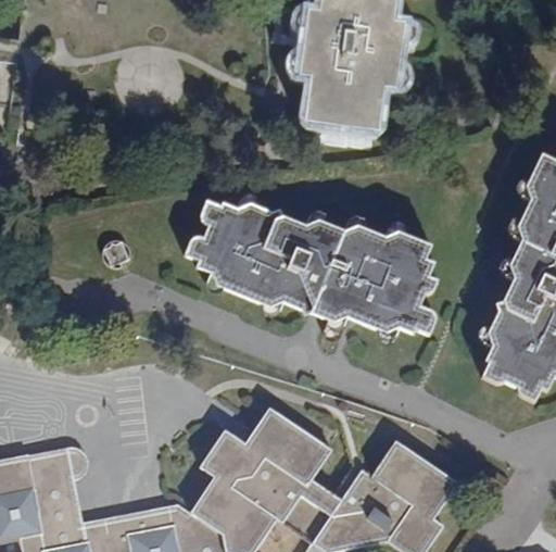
[(319,0),(318,10),(298,8),(292,8),(287,11),(285,16),(285,22),(288,26),(293,29),(305,30),(300,75),(310,76),(305,116),(310,122),(374,129),(380,124),(386,87),(396,87),(405,22),(394,20),(396,0),(319,0)]
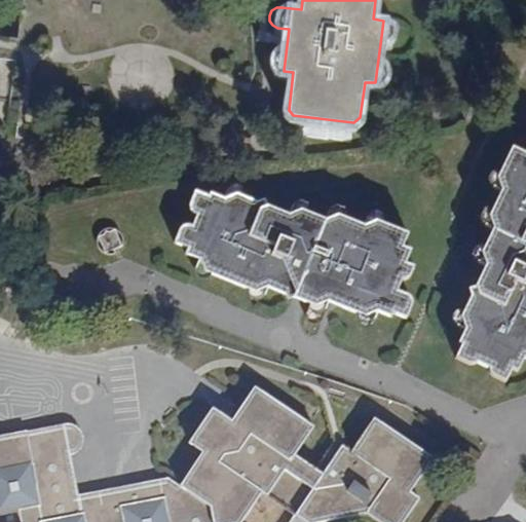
[(497,176),(501,187),(489,213),(493,224),(482,249),(485,261),(461,313),(465,325),(459,339),(461,341),(455,353),(471,361),(475,361),(477,359),(488,364),(490,370),(492,372),(505,379),(512,365),(518,369),(524,353),(525,352),(525,146),(524,149),(513,144),(497,176)]
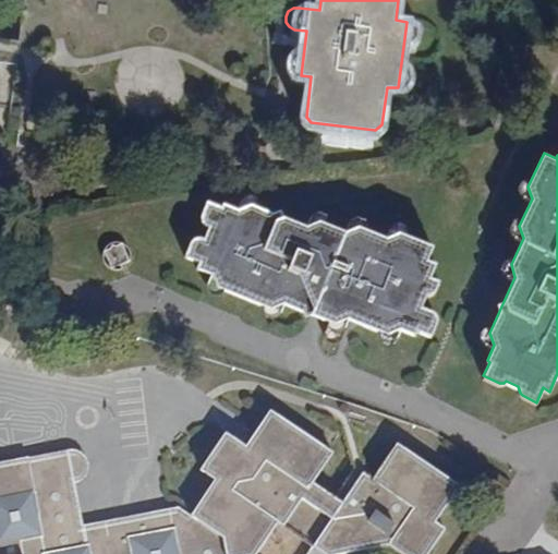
[(433,309),(424,305),(427,292),(431,292),(434,290),(436,288),(439,278),(431,276),(437,261),(428,256),(434,243),(399,230),(387,236),(358,224),(347,229),(320,218),(307,224),(250,202),(239,207),(223,201),(221,204),(207,199),(202,212),(202,217),(203,221),(206,226),(204,233),(199,232),(192,238),(185,254),(199,260),(197,265),(213,272),(218,284),(270,305),(284,300),(328,318),(325,329),(325,334),(328,338),(332,339),(336,339),(340,337),(349,316),(389,332),(400,326),(415,332),(416,328),(432,334),(437,321),(438,316),(437,313),(433,309)]
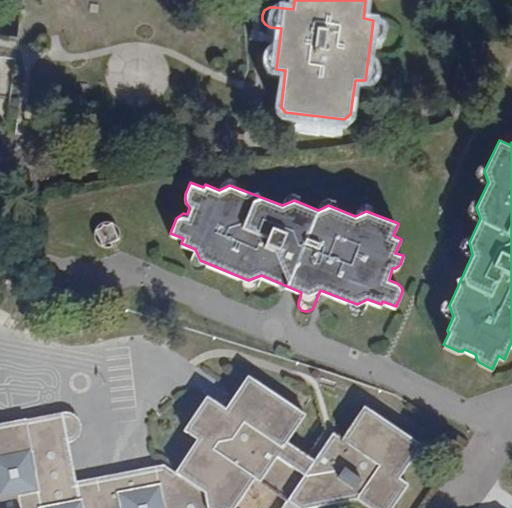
[(112,239),(119,236),(119,232),(119,228),(117,225),(113,221),(108,219),(102,220),(98,223),(95,227),(95,233),(97,238),(101,242),(106,243),(112,242),(112,239)]
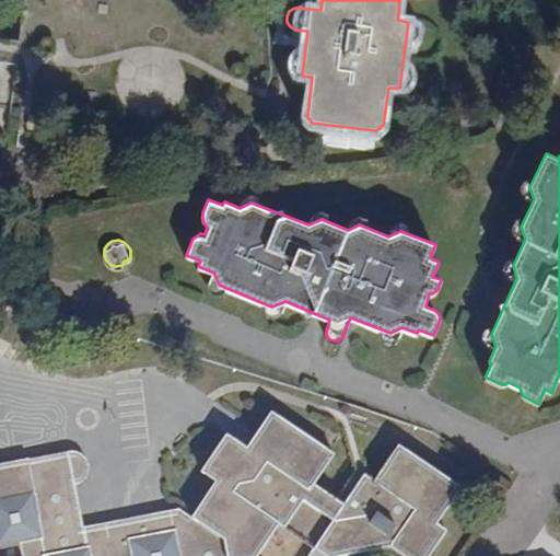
[(256,555),(279,522),(314,545),(329,555),(350,551),(349,543),(366,541),(366,548),(373,547),(392,544),(409,555),(426,555),(446,526),(438,520),(462,484),(398,442),(373,478),(364,473),(346,499),(315,481),(335,451),(270,409),(246,444),(228,430),(201,470),(216,481),(193,513),(183,526),(175,528),(172,513),(105,528),(112,555),(256,555)]
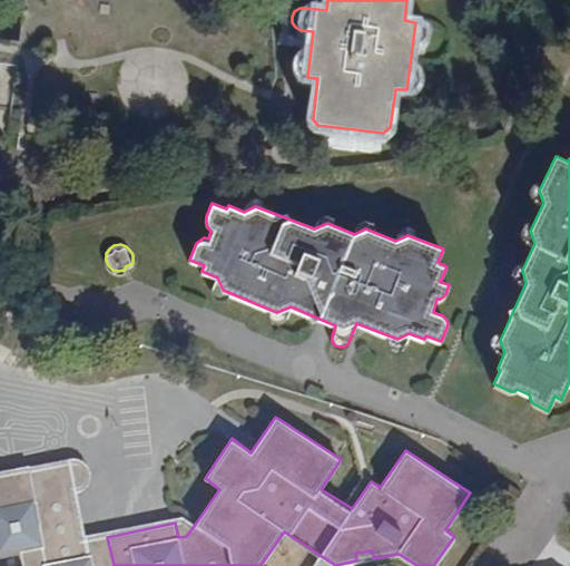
[(72,457),(29,467),(47,563),(91,555),(94,565),(114,565),(107,537),(175,523),(178,537),(186,536),(196,523),(182,514),(86,533),(72,457)]
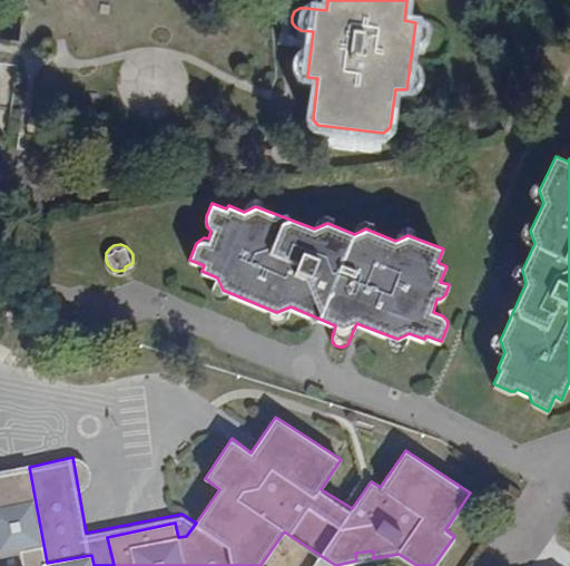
[(0,565),(94,565),(91,555),(47,563),(29,467),(0,471),(0,565)]
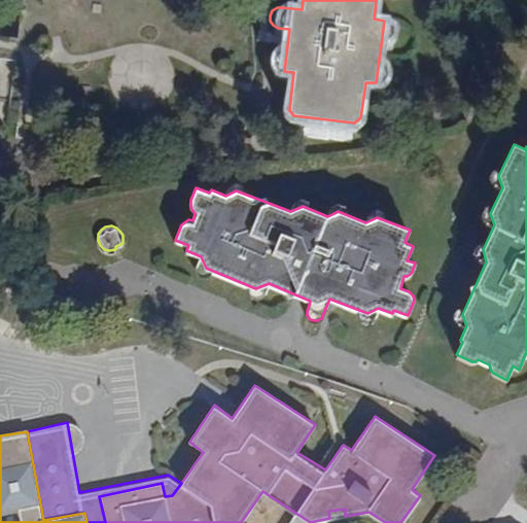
[(343,522),(351,522),(351,515),(345,516),(345,509),(328,511),(329,518),(310,522),(295,513),(288,522),(343,522)]
